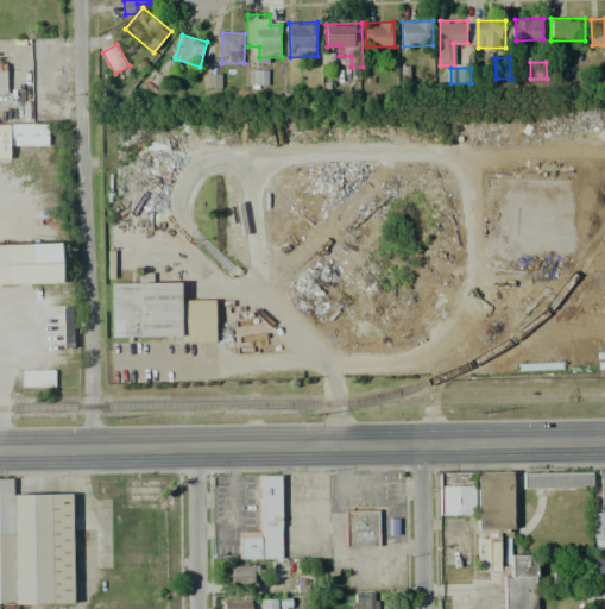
[(224,88),(224,74),(208,74),(208,88),(224,88)]
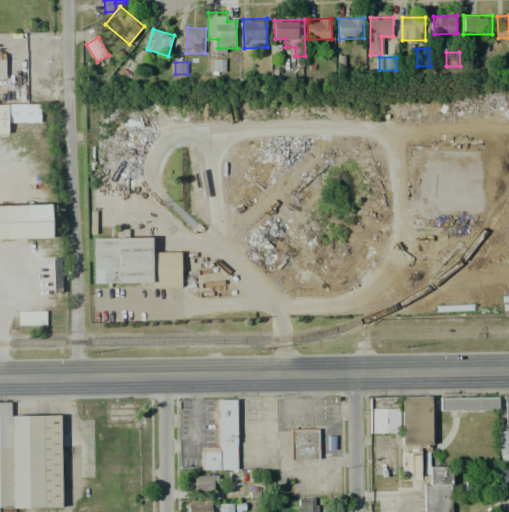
[(0,102),(42,102),(42,123),(6,124),(6,134),(0,134),(0,102)]
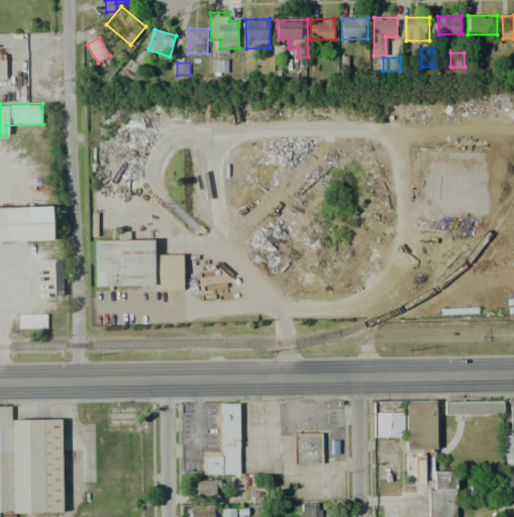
[(54,231),(54,240),(0,241),(0,206),(43,205),(53,205),(54,231)]
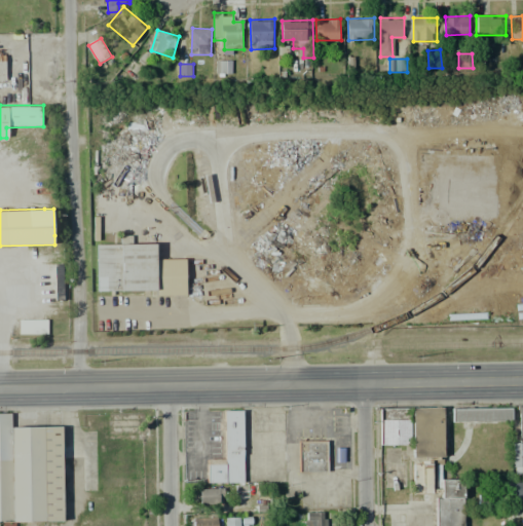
[(157,242),(157,254),(167,254),(177,253),(187,253),(187,264),(187,274),(188,295),(178,296),(167,296),(148,296),(138,296),(127,296),(118,296),(98,297),(98,275),(98,265),(98,243),(117,243),(127,243),(137,243),(147,243),(157,242)]
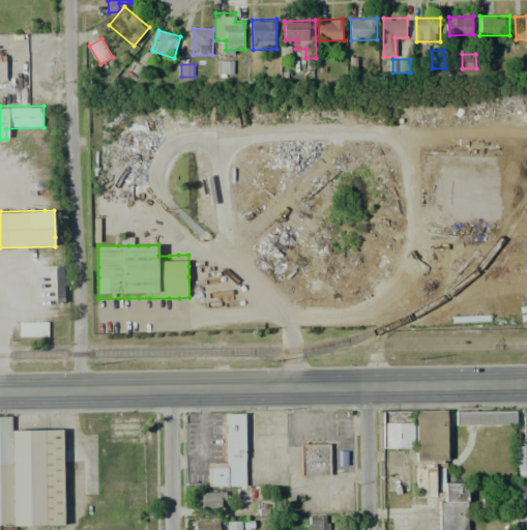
[(66,299),(58,299),(58,264),(62,265),(65,265),(66,299)]
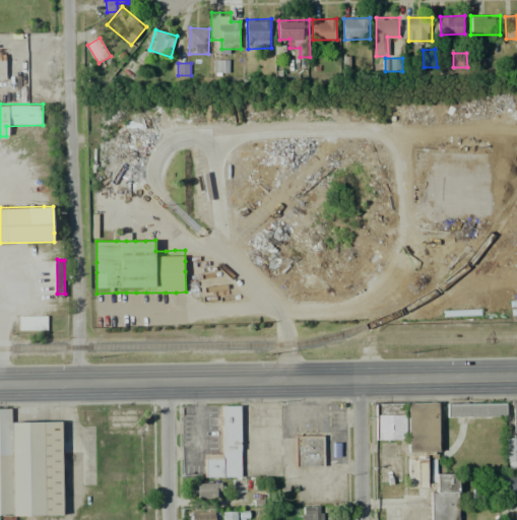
[(49,329),(40,329),(29,329),(20,329),(20,316),(29,316),(40,316),(49,316),(49,329)]
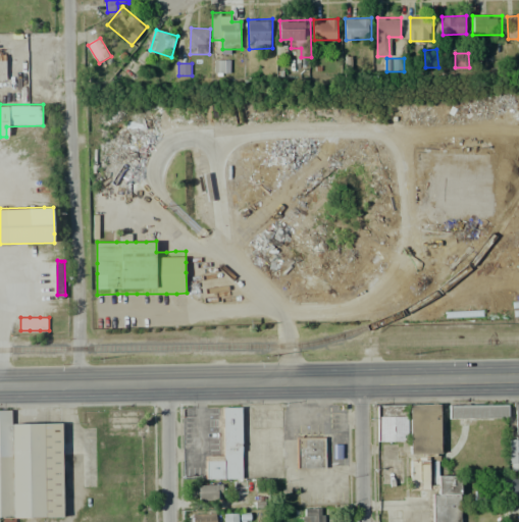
[(518,473),(510,473),(509,433),(518,433),(517,403),(518,403),(518,473)]
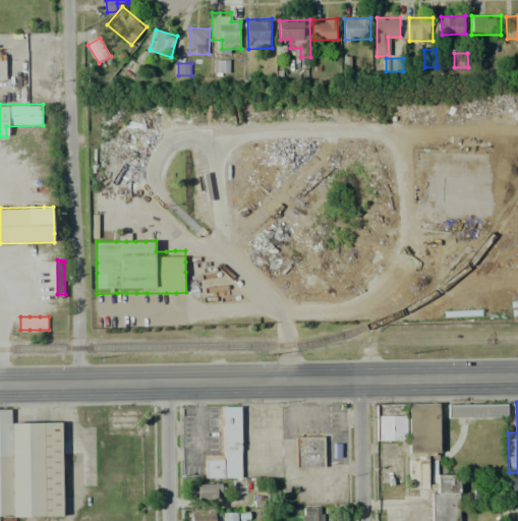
[(387,442),(378,442),(378,431),(378,422),(377,403),(387,403),(406,403),(409,403),(410,441),(406,441),(387,442)]
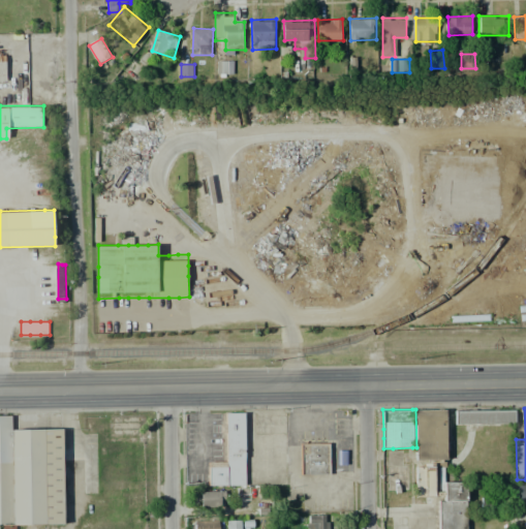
[(442,467),(433,467),(433,476),(435,476),(435,496),(423,496),(418,496),(416,409),(422,409),(442,409),(452,409),(452,428),(452,438),(453,467),(442,467)]
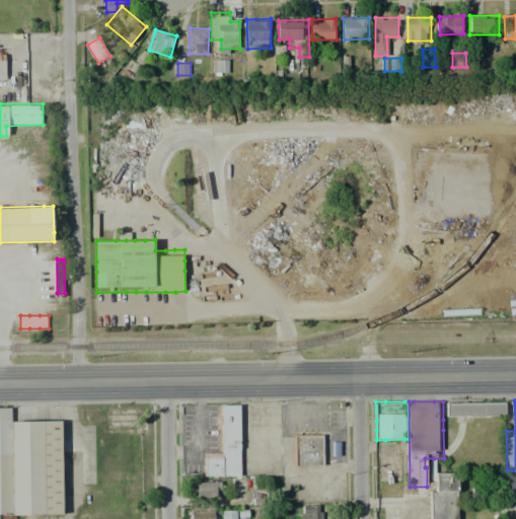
[(447,418),(446,402),(508,401),(508,417),(447,418)]
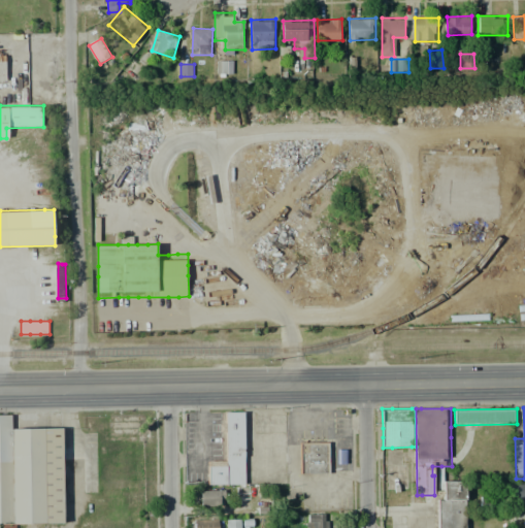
[(227,413),(245,413),(247,487),(208,487),(208,459),(227,459),(227,413)]
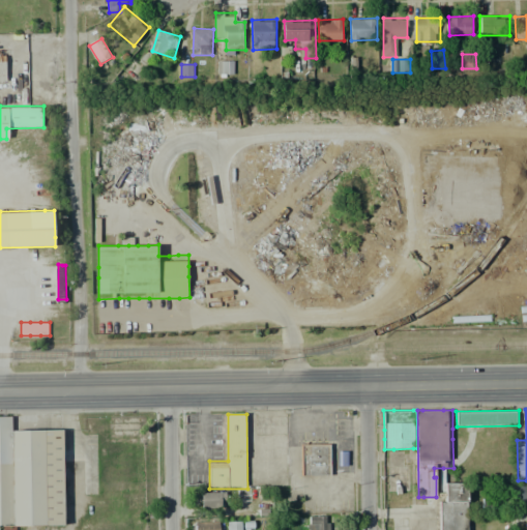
[(64,430),(63,525),(0,525),(0,417),(12,417),(12,430),(64,430)]
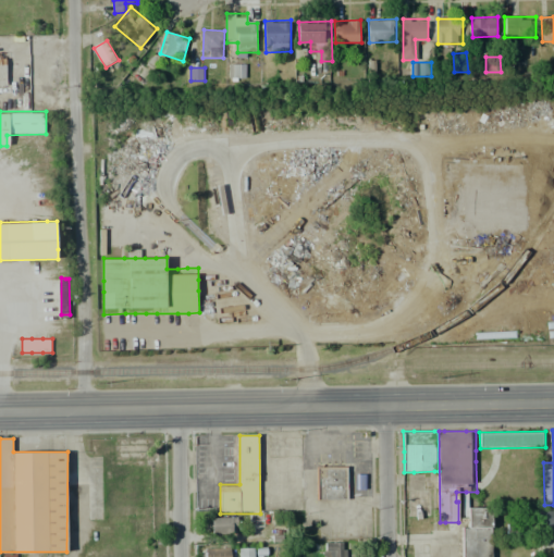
[(318,468),(348,468),(349,499),(319,500),(318,468)]
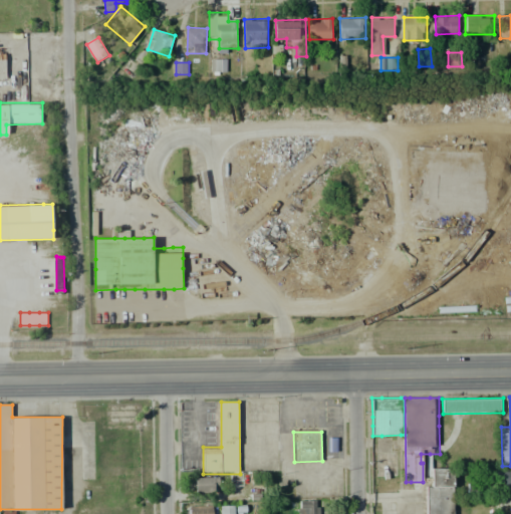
[(329,452),(339,452),(339,438),(329,439),(329,452)]
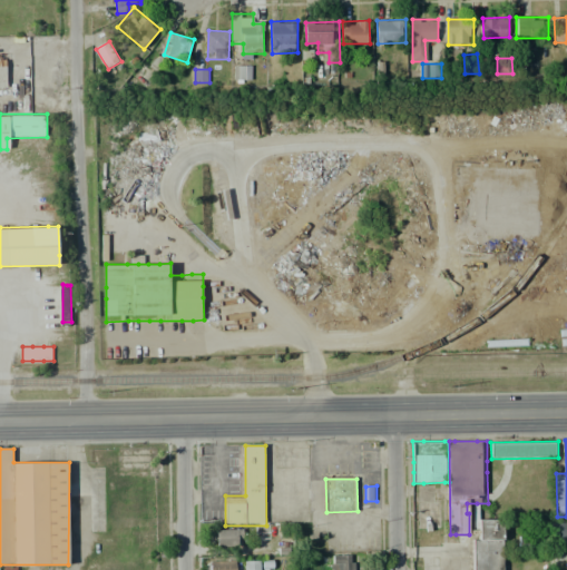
[(469,534),(469,513),(477,513),(479,513),(479,520),(508,520),(508,569),(478,569),(478,554),(478,534),(469,534)]
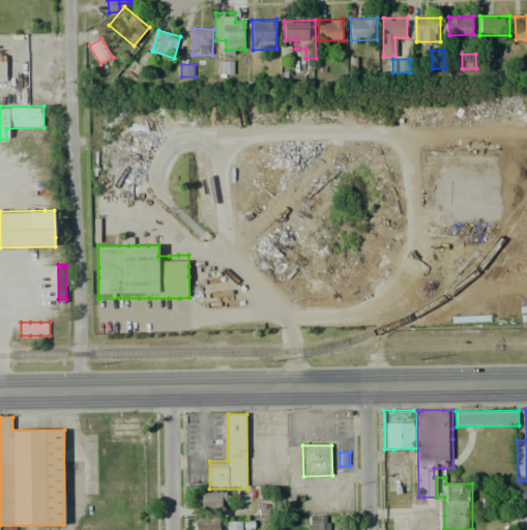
[(526,503),(514,504),(514,484),(526,484),(526,503)]
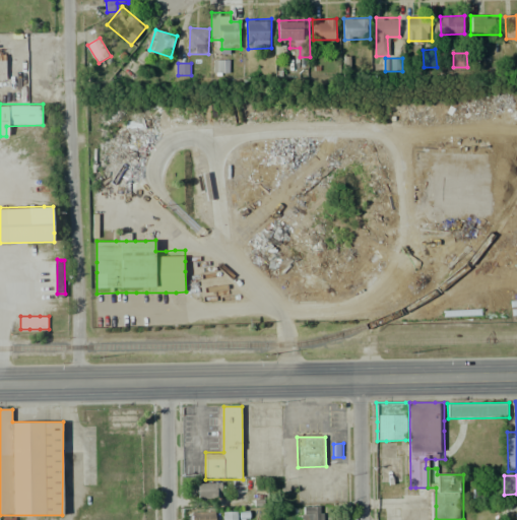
[(222,483),(223,499),(199,500),(199,483),(222,483)]
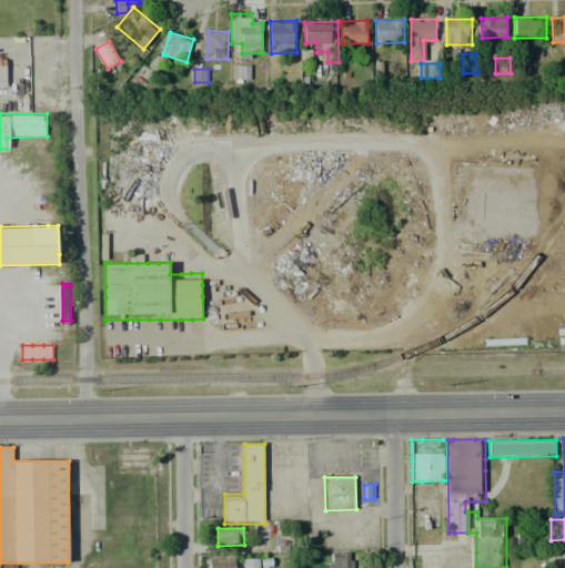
[(355,554),(355,567),(332,567),(332,554),(355,554)]
